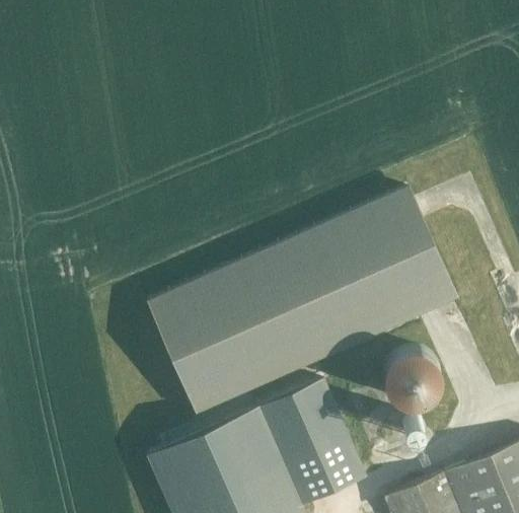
[(146,302),(195,414),(454,299),(405,189),(146,302)]
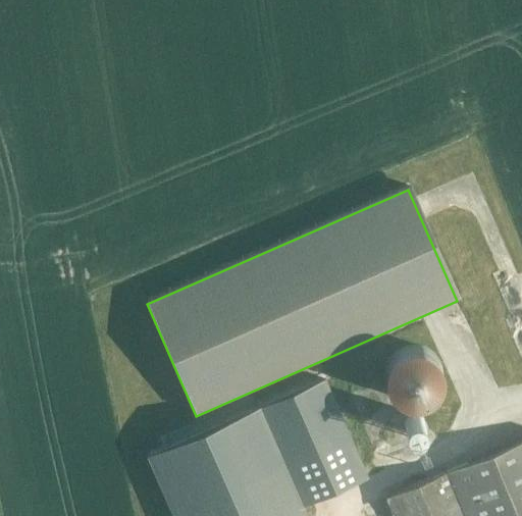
[(431,382),(432,377),(431,372),(430,367),(428,363),(425,359),(418,354),(412,353),(409,352),(403,352),(398,354),(390,358),(387,362),(384,367),(382,372),(382,376),(382,381),(383,385),(385,391),(389,395),(394,398),(397,400),(402,402),(406,402),(411,402),(416,401),(420,398),(424,395),(429,388),(431,382)]
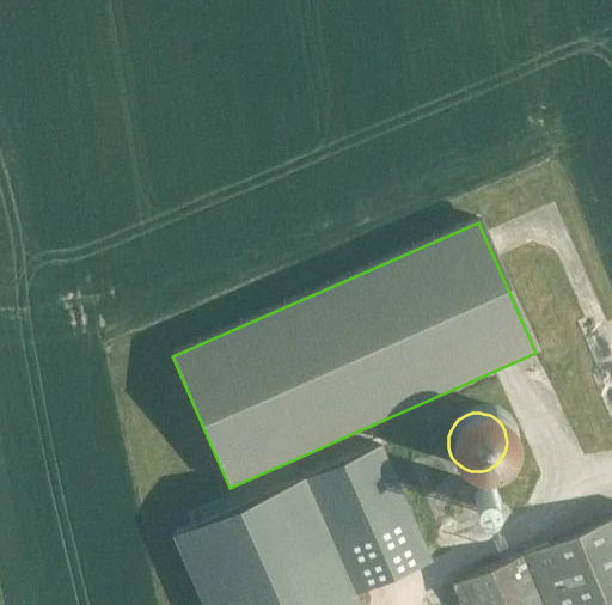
[(378,451),(175,541),(202,604),(354,604),(350,597),(427,563),(378,451)]
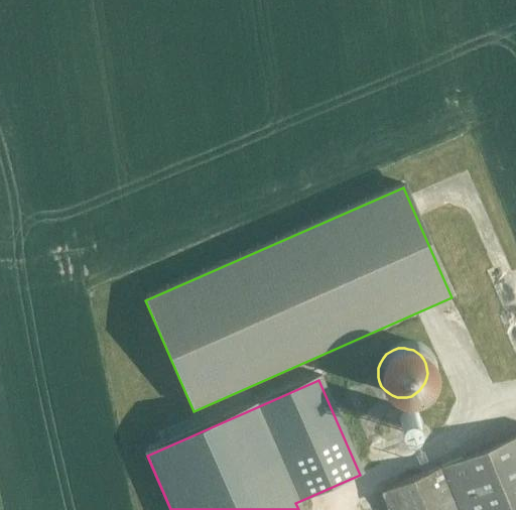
[(387,417),(389,410),(387,404),(384,399),(379,396),(373,395),(366,397),(362,400),(359,404),(358,410),(359,416),(362,420),(364,422),(367,424),(372,426),(378,425),(384,422),(387,417)]
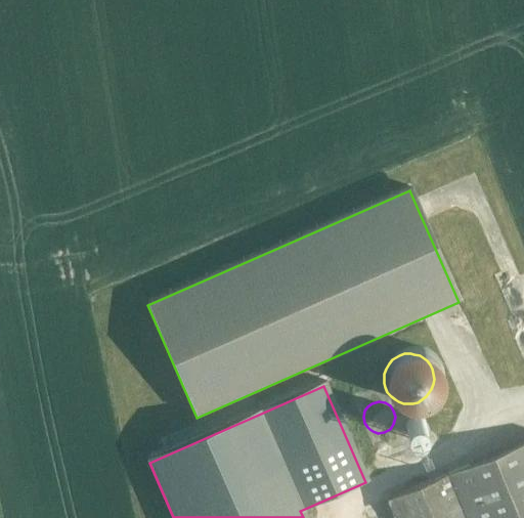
[(410,466),(411,460),(410,454),(407,449),(404,446),(402,445),(396,444),(391,444),(385,448),(382,452),(380,460),(381,465),(385,471),(390,474),(394,476),(400,475),(406,472),(410,466)]
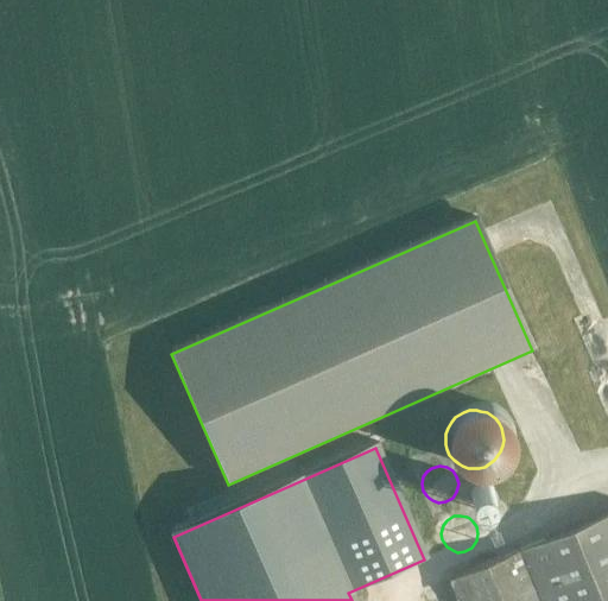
[(607,600),(607,517),(545,544),(456,582),(460,592),(463,600),(607,600)]
